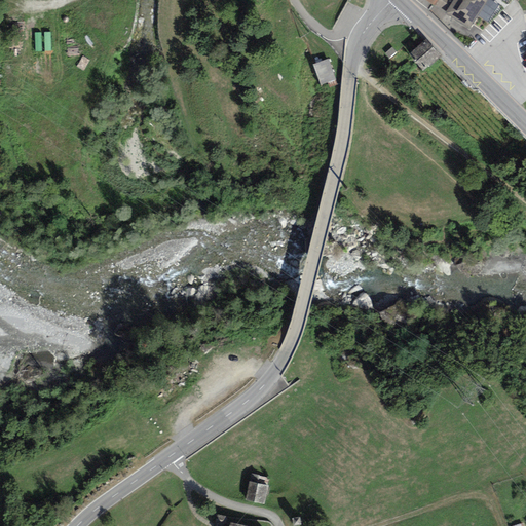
[(488,0),(453,0),(445,14),(470,30),(479,16),(488,0)]
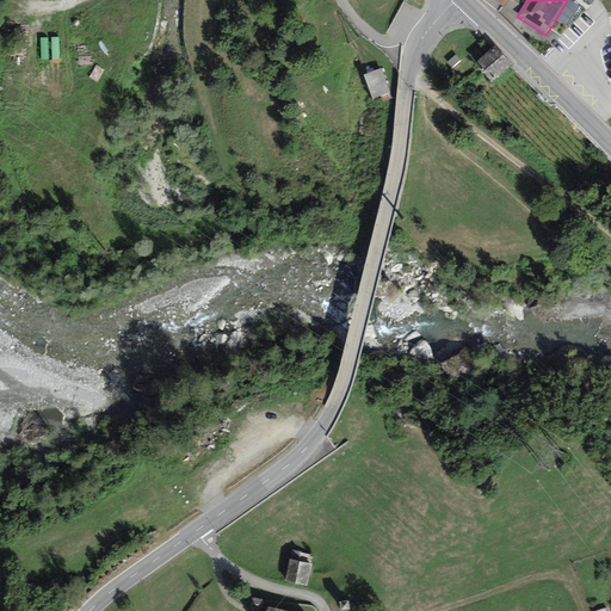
[(580,6),(569,0),(567,0),(556,19),(567,25),(580,6)]
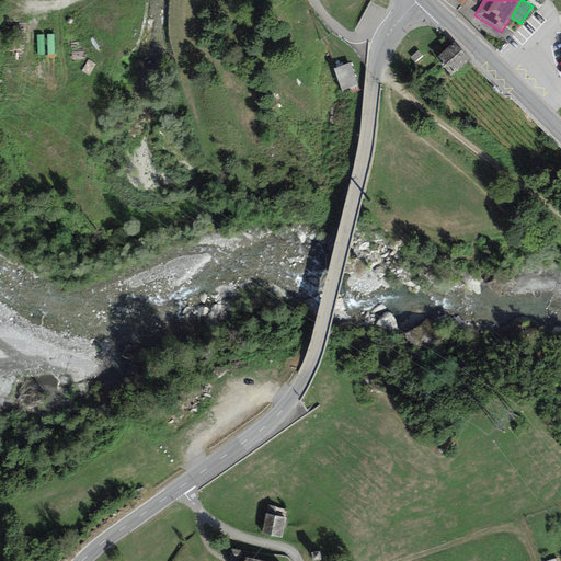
[(451,76),(471,59),(455,42),(436,58),(451,76)]
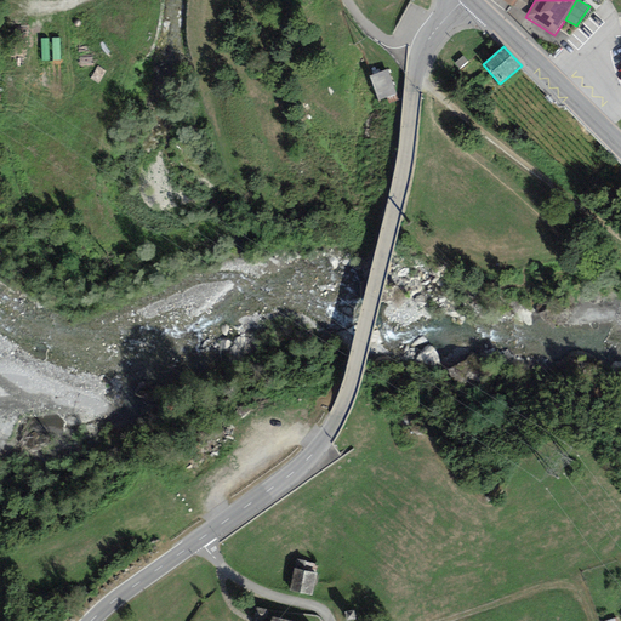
[(397,93),(388,69),(370,77),(379,101),(397,93)]
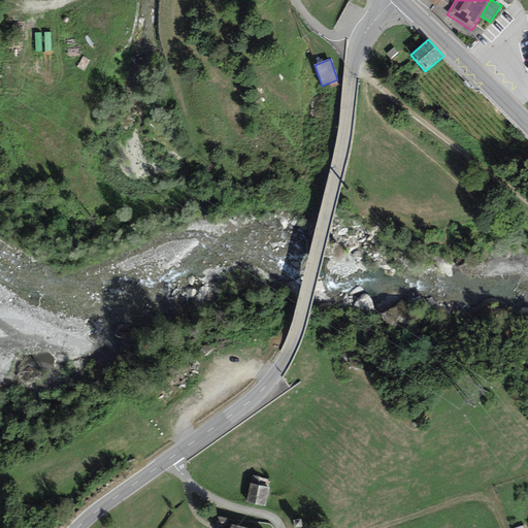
[(252,475),(251,483),(269,487),(271,480),(252,475)]
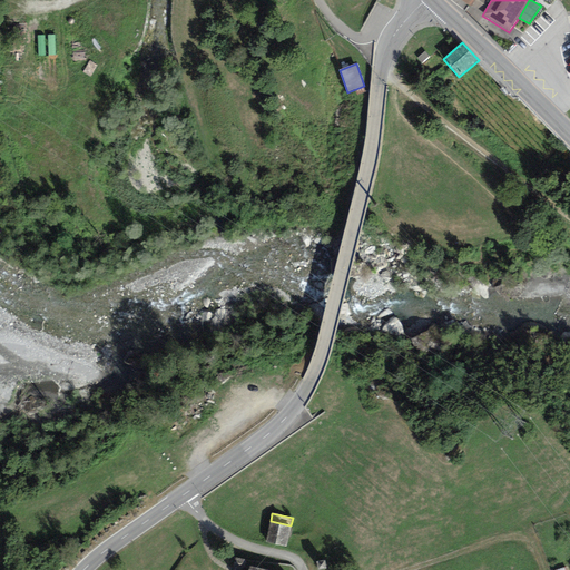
[(291,526),(271,521),(266,540),(286,544),(291,526)]
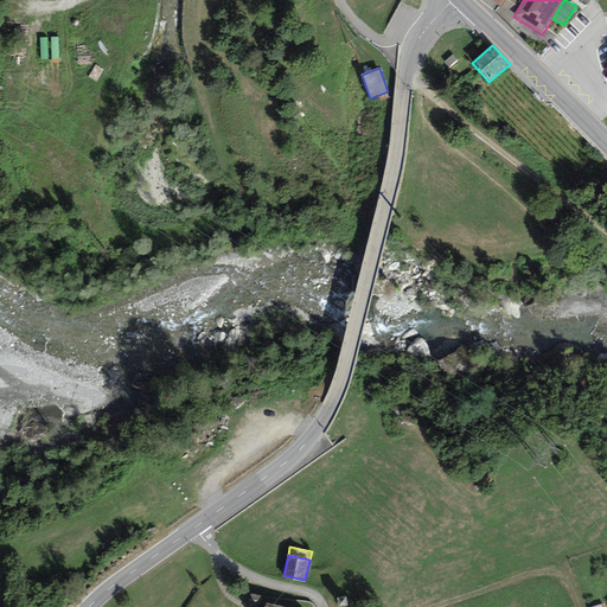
[(259,595),(250,593),(248,602),(256,605),(259,595)]
